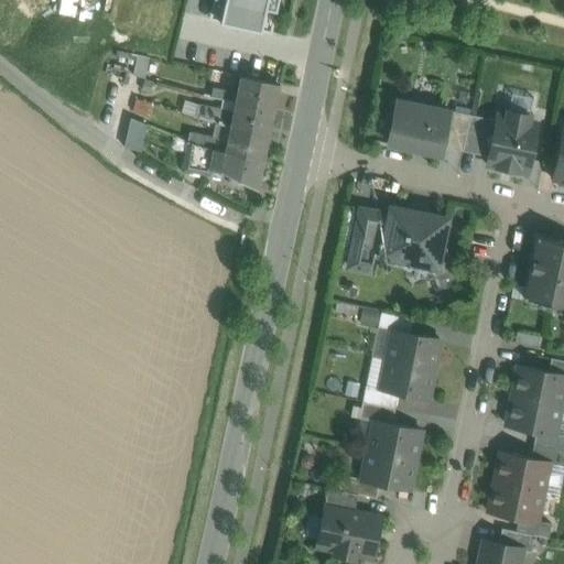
[(224,0),(225,0),(238,3),(232,24),(247,28),(252,7),(266,9),(267,0),(224,0)]
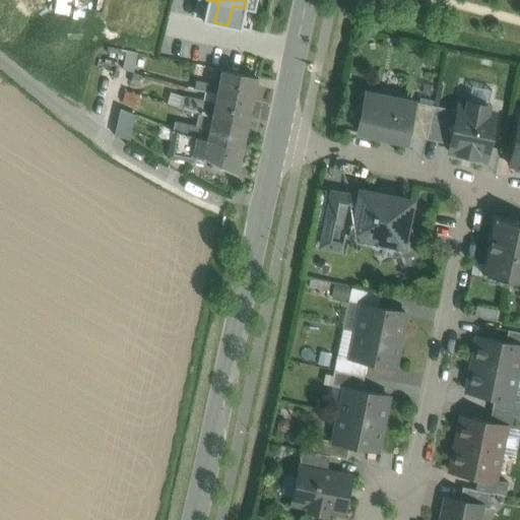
[(138,53),(127,51),(123,69),(133,72),(138,53)]
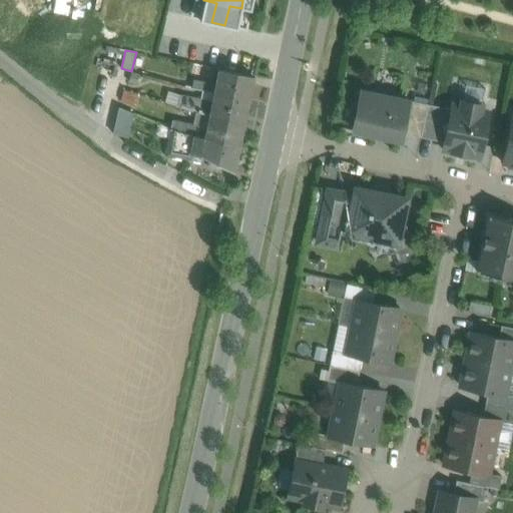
[(253,76),(219,69),(216,86),(215,93),(248,99),(253,76)]
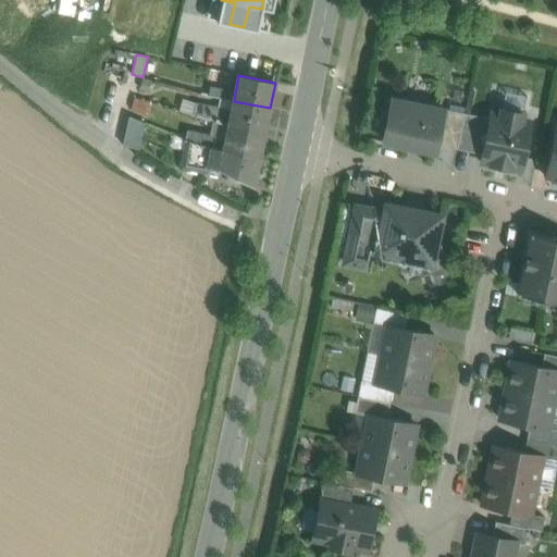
[(231,89),(218,87),(217,94),(211,93),(211,96),(233,101),(234,101),(235,94),(231,89)]
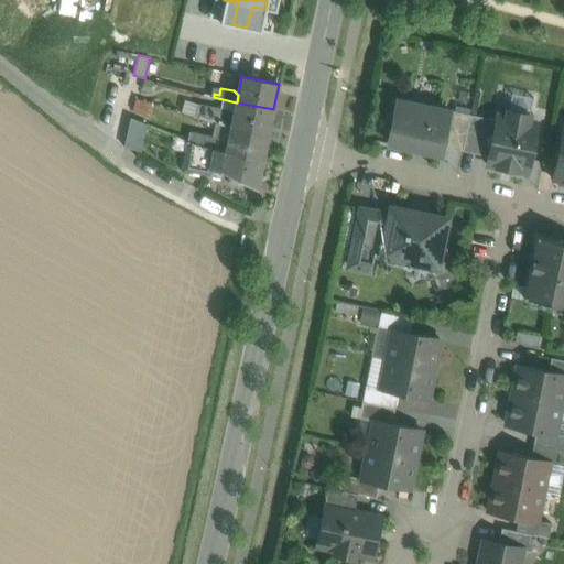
[(236,102),(214,97),(213,102),(217,104),(216,108),(229,111),(235,107),(236,102)]
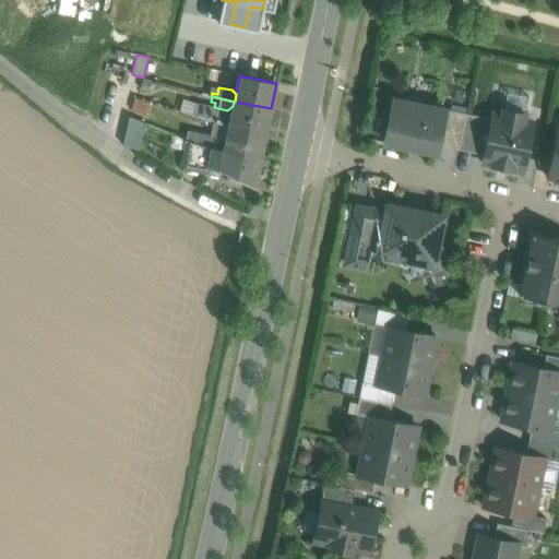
[(428,106),(409,102),(408,104),(394,100),(389,127),(388,127),(384,142),(409,147),(408,149),(425,152),(425,150),(436,153),(438,145),(439,138),(444,110),(443,110),(427,107),(428,106)]
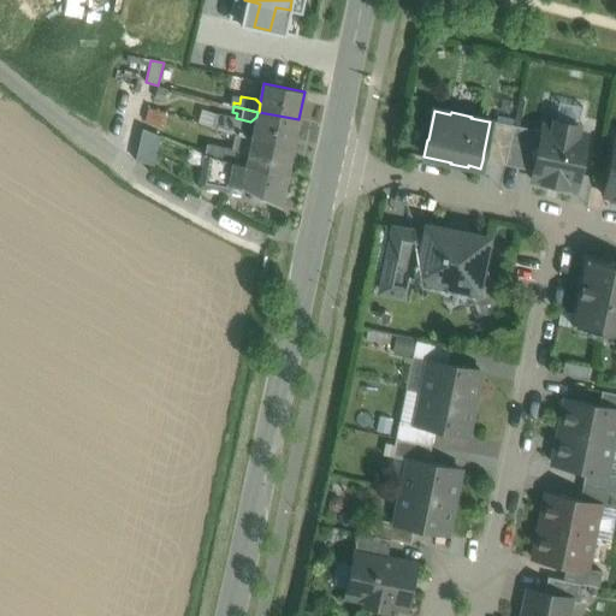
[(259,112),(258,112),(256,117),(253,138),(292,147),(298,119),(259,112)]
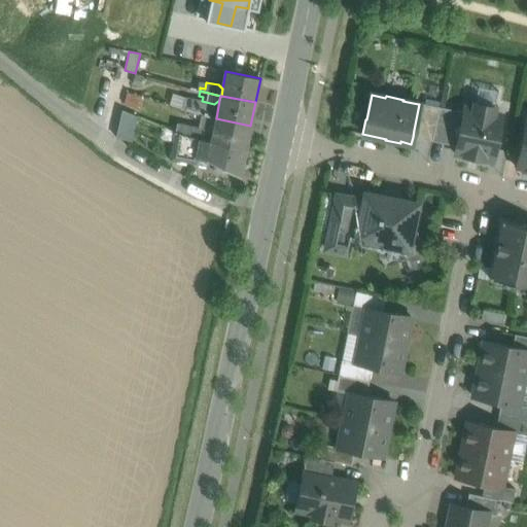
[(438,107),(418,103),(418,104),(419,104),(414,130),(413,137),(431,141),(438,107)]
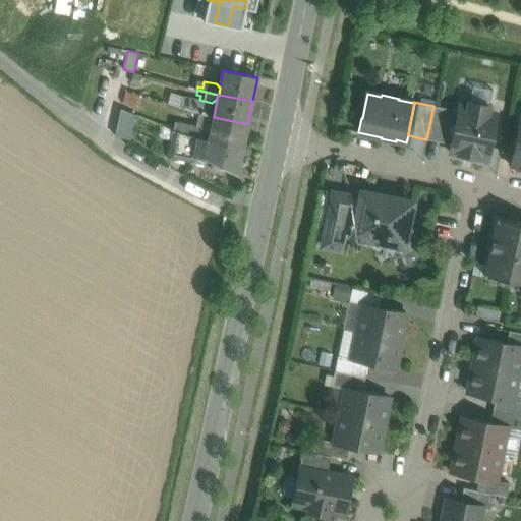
[(489,107),(469,103),(467,108),(459,106),(458,111),(455,124),(454,124),(448,128),(452,134),(453,134),(451,145),(450,153),(486,160),(495,123),(486,122),(489,107)]
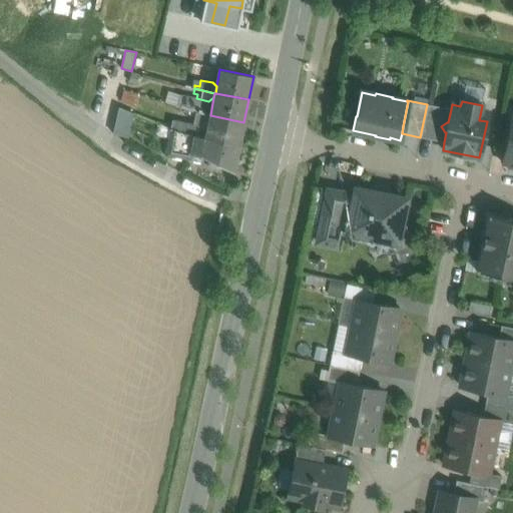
[(451,109),(427,104),(420,137),(444,142),(446,132),(445,132),(441,126),(447,122),(448,122),(451,109)]
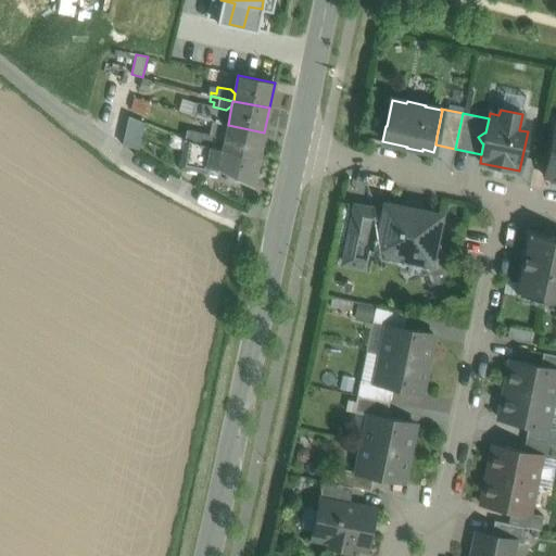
[(144,124),(128,116),(122,144),(139,149),(144,124)]
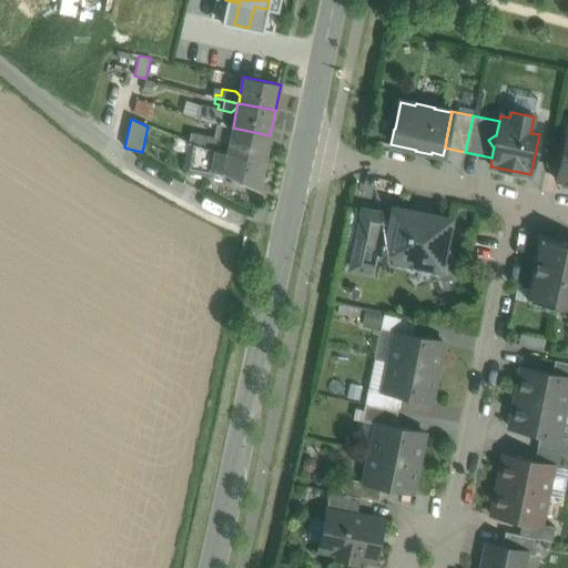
[(220,123),(211,121),(210,128),(217,130),(220,123)]
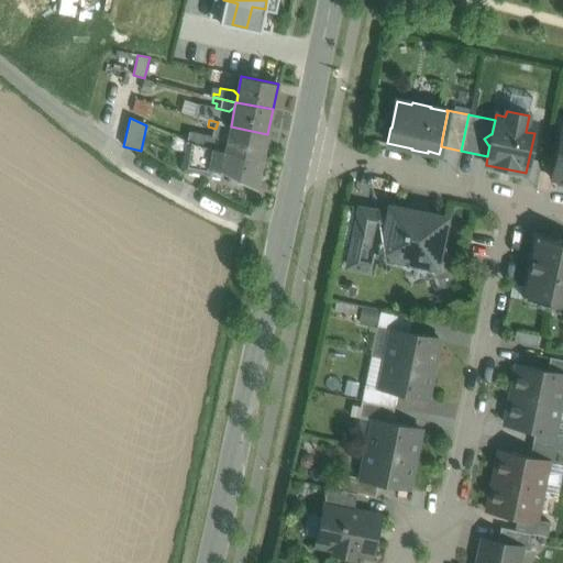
[(267,134),(231,127),(227,145),(225,152),(262,159),(267,134)]
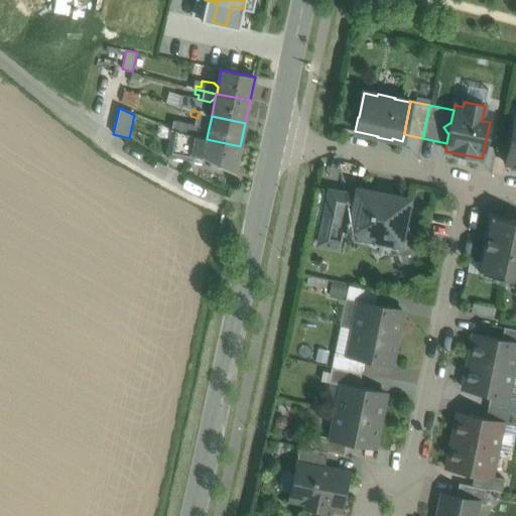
[(515,116),(515,117),(506,163),(515,165),(515,116)]
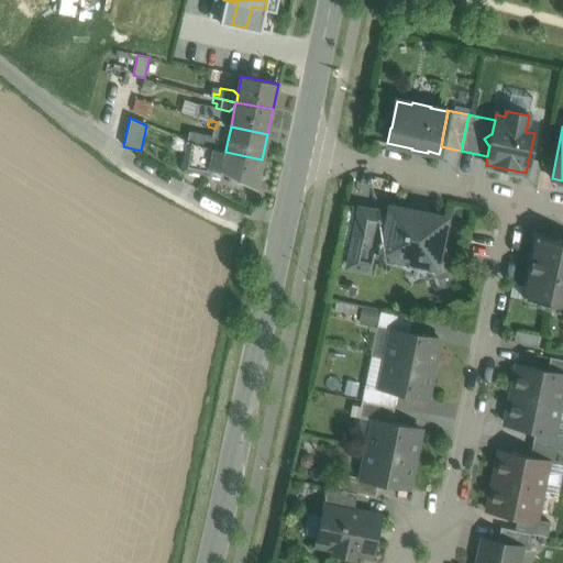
[(221,140),(189,133),(187,142),(201,146),(225,152),(227,145),(221,140)]
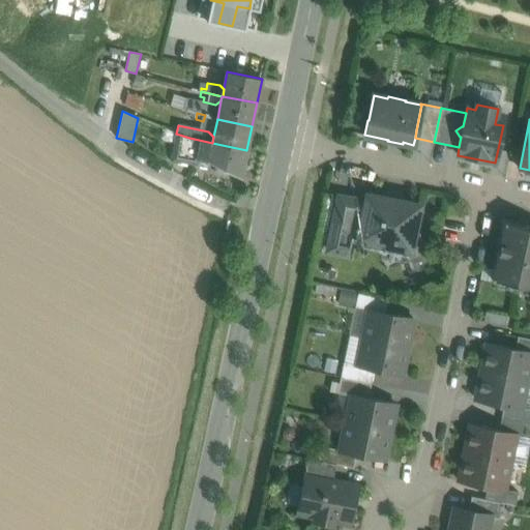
[(212,143),(189,138),(176,134),(171,160),(197,165),(198,160),(209,163),(209,162),(212,143)]
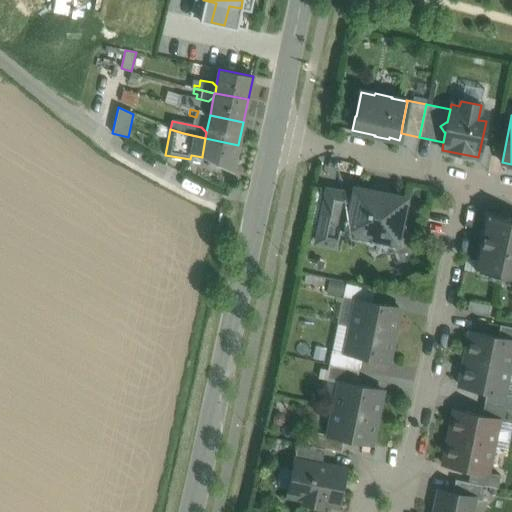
[(205,138),(202,156),(210,160),(207,165),(216,170),(219,165),(232,172),(238,145),(205,138)]
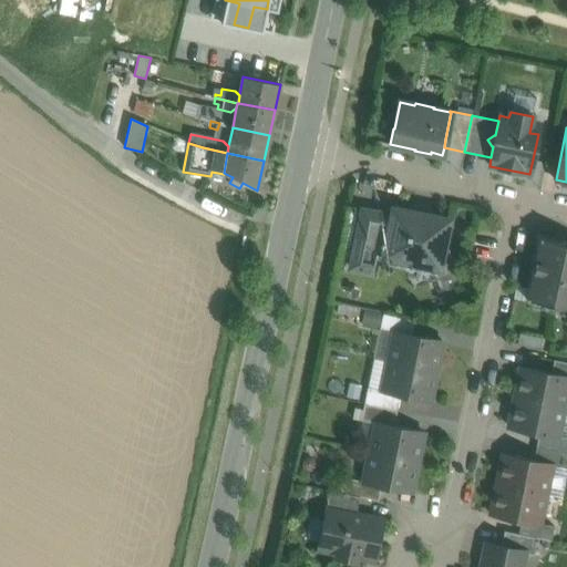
[(392,216),(362,209),(350,268),(372,272),(375,255),(384,256),(392,216)]
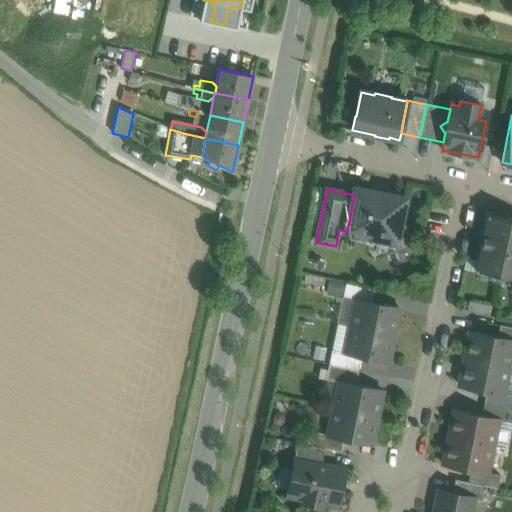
[(388,193),(372,190),(372,192),(355,189),(354,195),(347,231),(396,241),(404,199),(388,195),(388,193)]
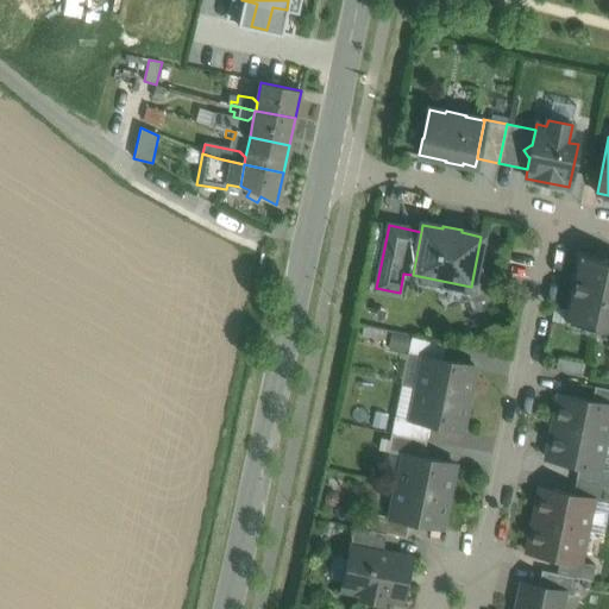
[(608,262),(581,256),(565,320),(608,330),(608,262)]
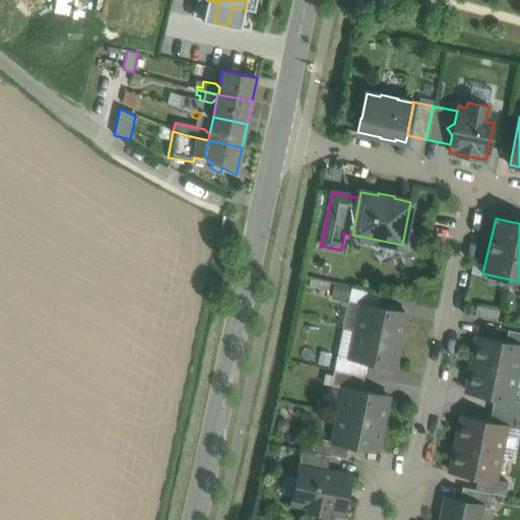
[(381,294),(351,287),(348,302),(363,305),(363,304),(378,307),(381,294)]
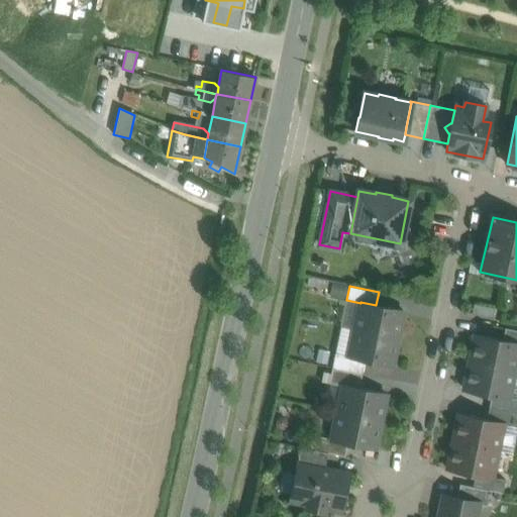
[(376,305),(360,302),(360,303),(354,329),(397,338),(403,310),(376,305)]
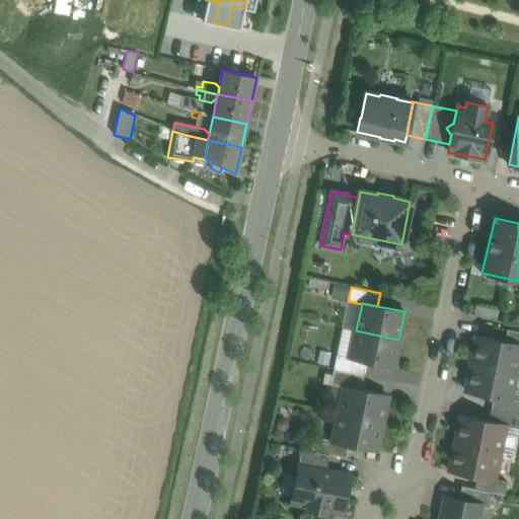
[(496,309),(475,305),(473,315),(494,319),(496,309)]
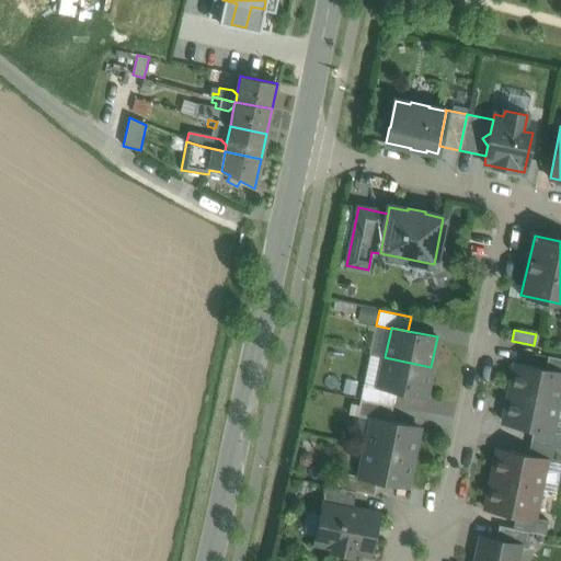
[(560,358),(548,356),(546,369),(560,373),(560,358)]
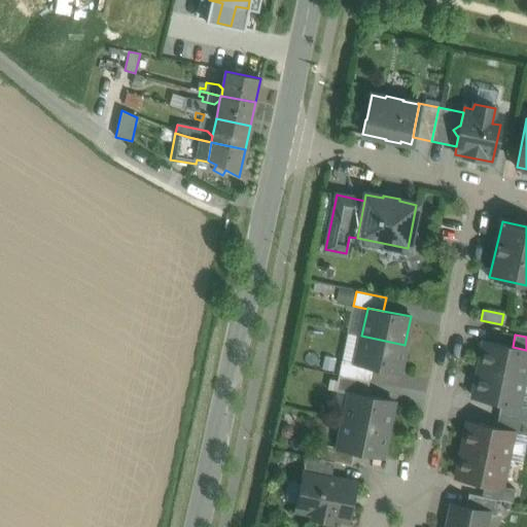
[(405,345),(361,336),(356,362),(355,364),(372,367),(399,373),(405,345)]
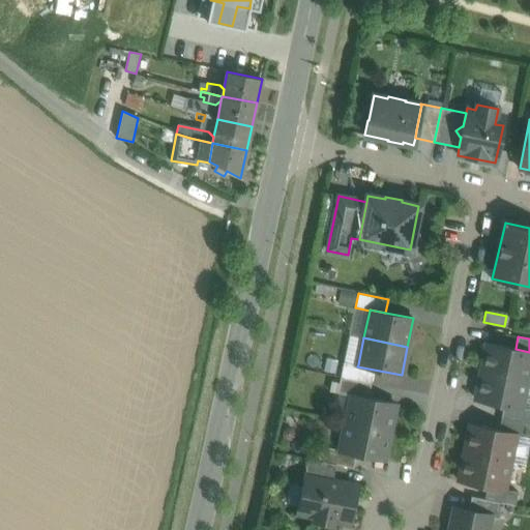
[(529,352),(516,349),(488,344),(482,372),(526,381),(529,359),(529,352)]
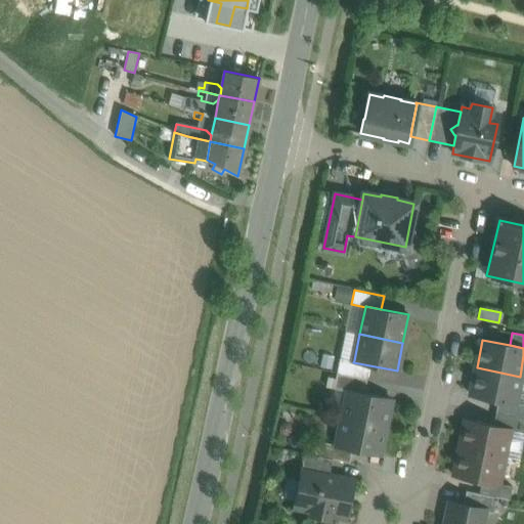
[(369,365),(353,362),(354,360),(340,357),(337,373),(366,379),(369,365)]
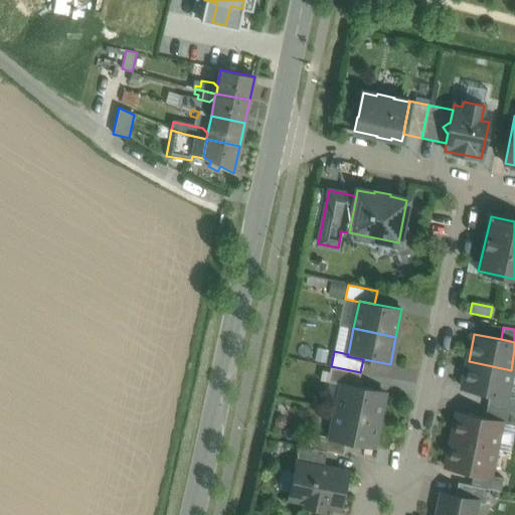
[(511,370),(469,361),(463,388),(490,394),(505,397),(505,396),(511,370)]
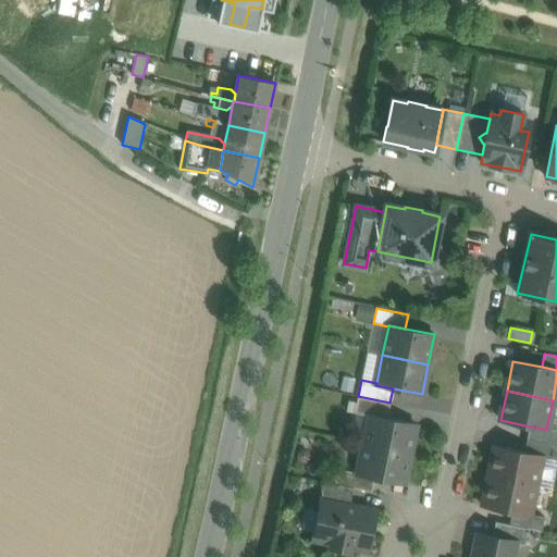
[(390,403),(358,396),(355,412),(370,416),(370,415),(386,418),(390,403)]
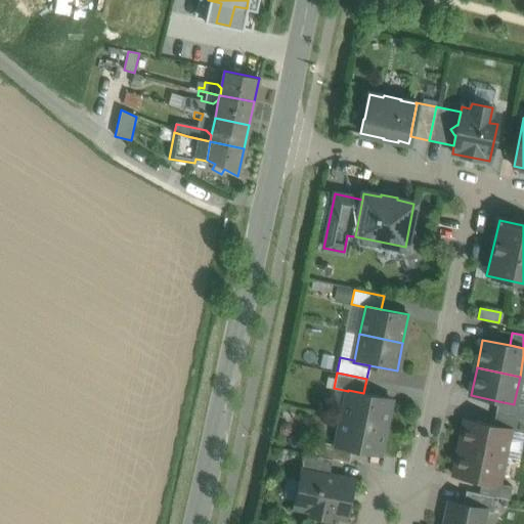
[(363,393),(348,390),(348,391),(342,418),(385,427),(391,399),(363,393)]
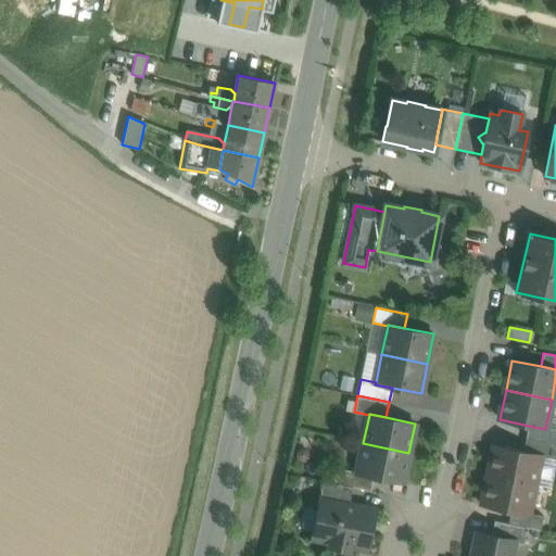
[(555,429),(545,428),(545,429),(529,426),(526,439),(555,444),(555,429)]
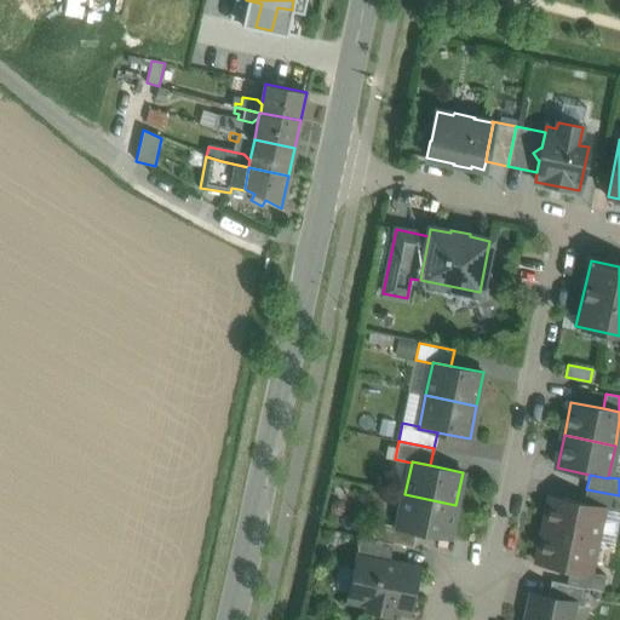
[(619,505),(619,495),(586,489),(584,503),(602,507),(602,509),(619,512),(619,505)]
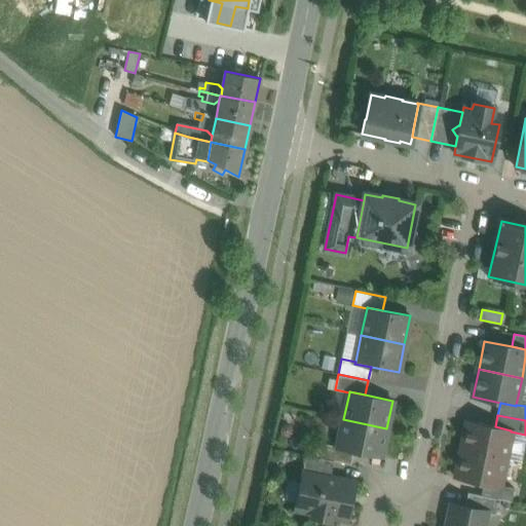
[(386,428),(343,419),(338,447),(338,448),(353,451),(381,456),(386,428)]
